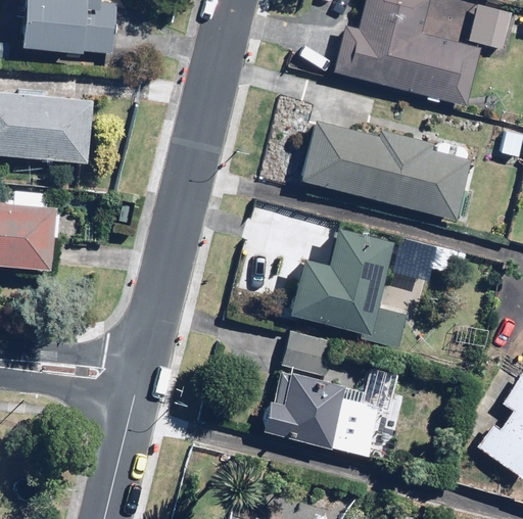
[(24,0),(24,51),(114,52),(115,5),(101,5),(100,0),(24,0)]
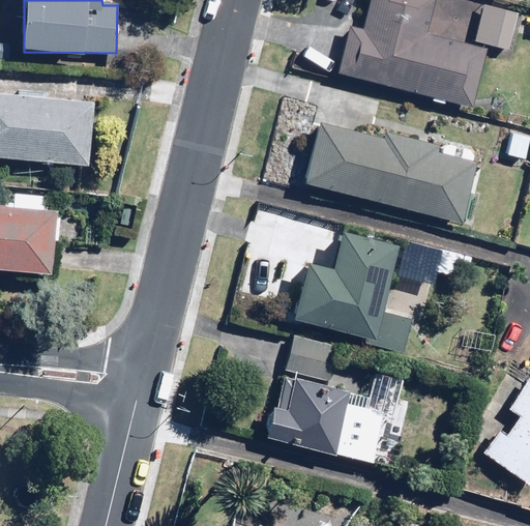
[(349,29),(340,71),(472,109),(488,54),(428,37),(437,0),(371,0),(362,33),(349,29)]
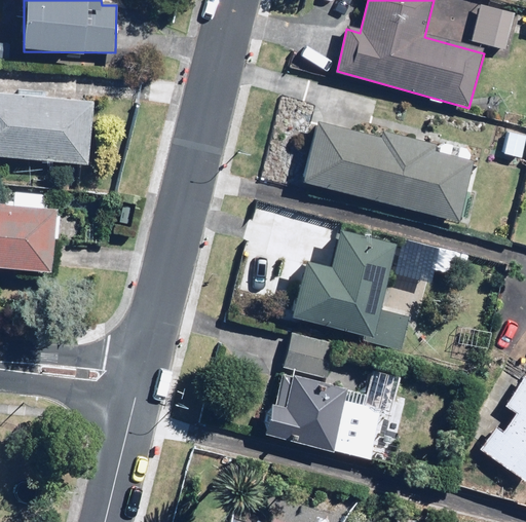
[(514,14),(481,6),(472,43),(503,51),(514,14)]
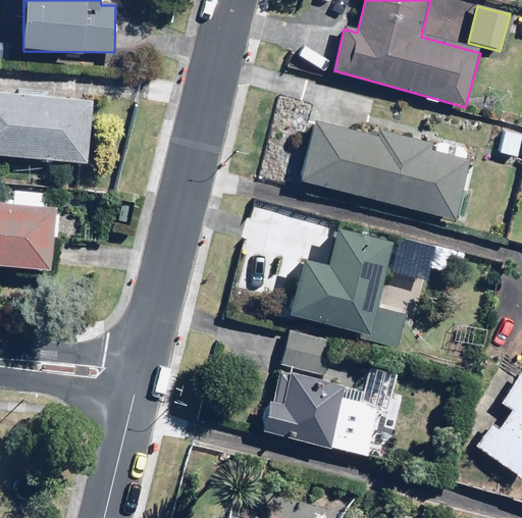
[(0,94),(0,156),(87,162),(91,100),(0,94)]
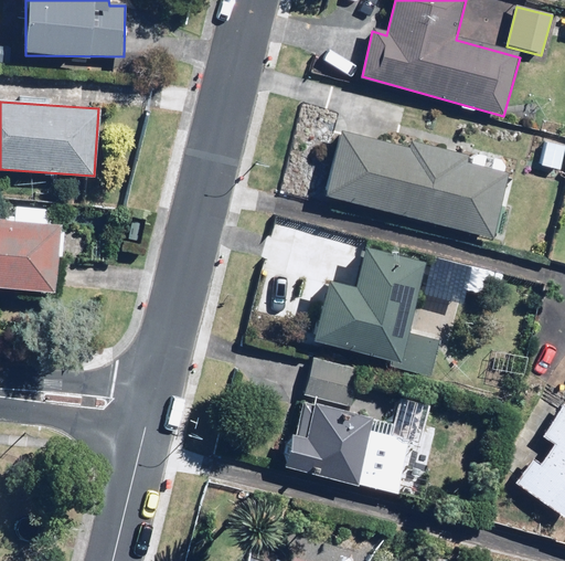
[(342,133),(327,196),(492,236),(508,175),(462,163),(465,156),(414,144),(412,150),(342,133)]
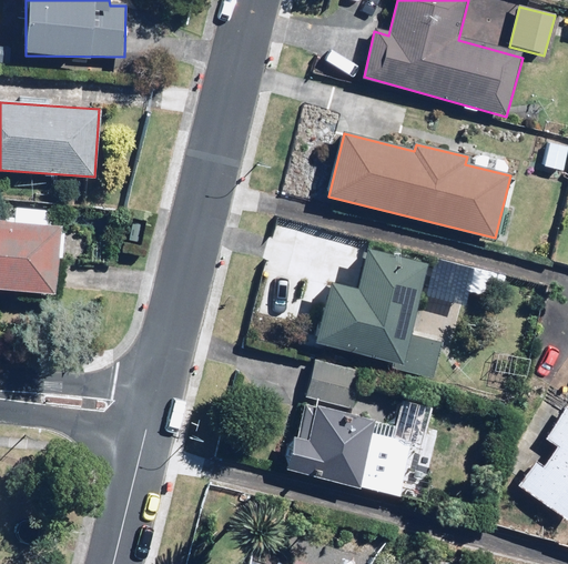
[(0,288),(54,293),(62,225),(49,223),(50,211),(10,208),(9,220),(0,218),(0,288)]
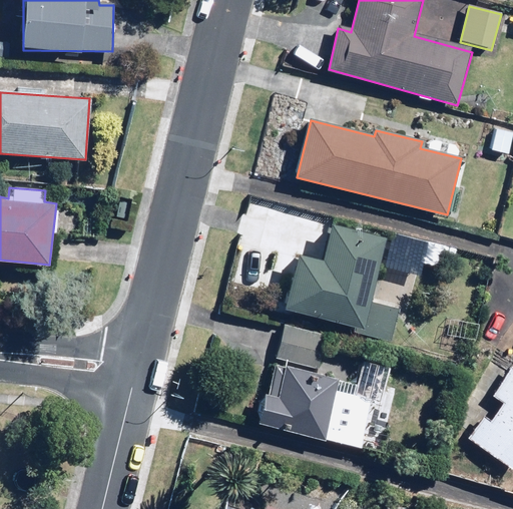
[(295,258),(285,314),(358,327),(357,336),(395,343),(402,305),(370,300),(382,234),(331,225),(324,263),(295,258)]
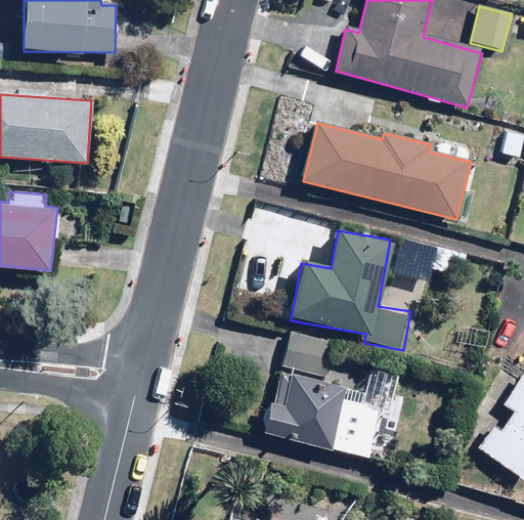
[(266,407),(262,434),(368,456),(378,410),(340,403),(343,388),(272,374),(266,407)]
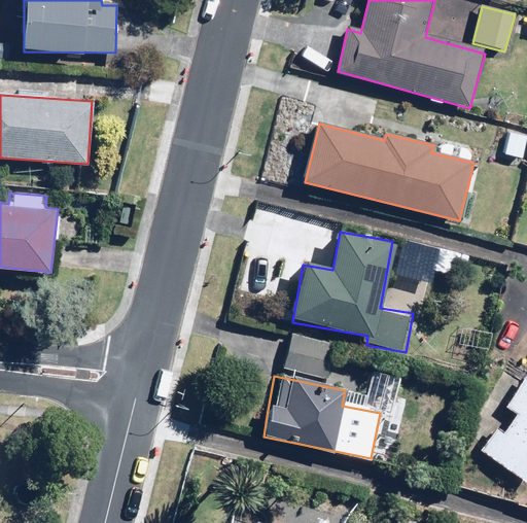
[(526,385),(524,383),(479,448),(526,486),(526,385)]
